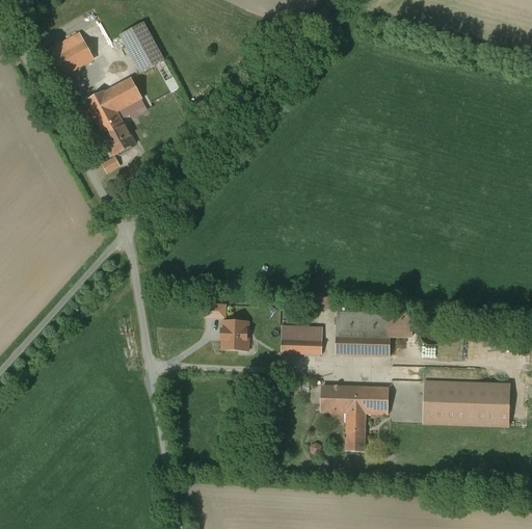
[(143,21),(121,34),(141,71),(164,58),(143,21)]
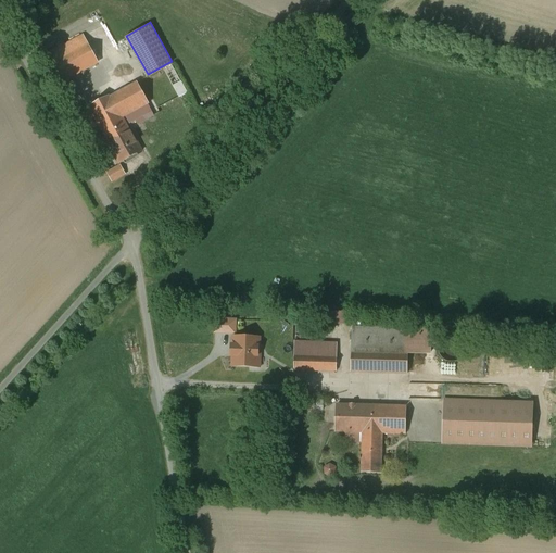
[(84,34),(49,53),(63,79),(98,61),(84,34)]
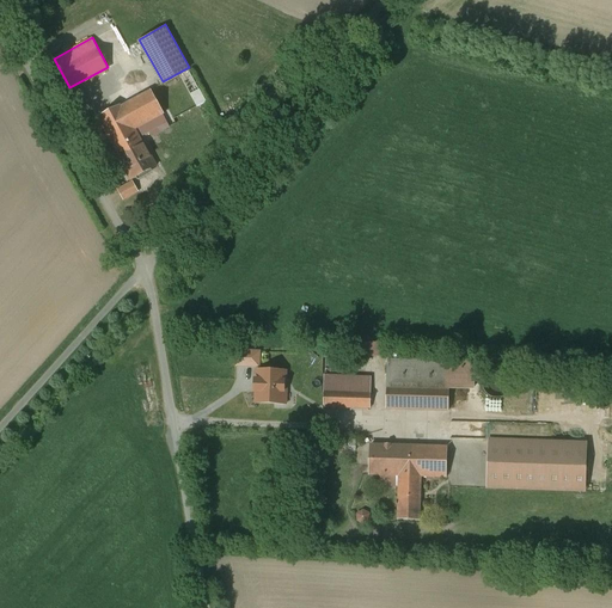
[(150,88),(98,116),(132,177),(155,164),(140,135),(167,120),(150,88)]
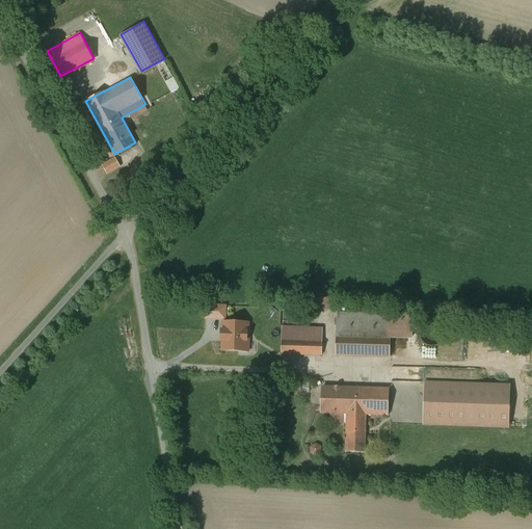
[(115,157),(104,163),(108,170),(120,164),(115,157)]
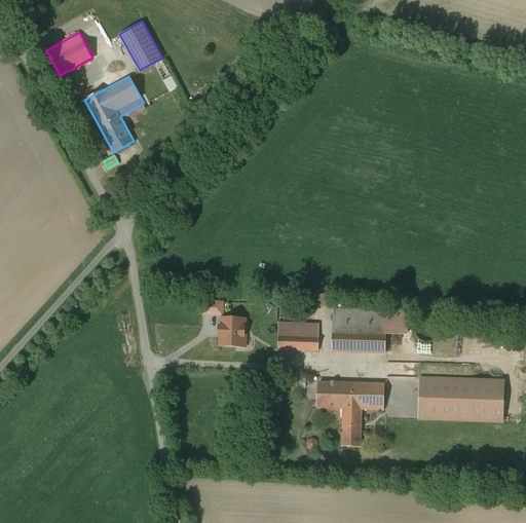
[(223,301),(204,300),(204,312),(222,312),(223,301)]
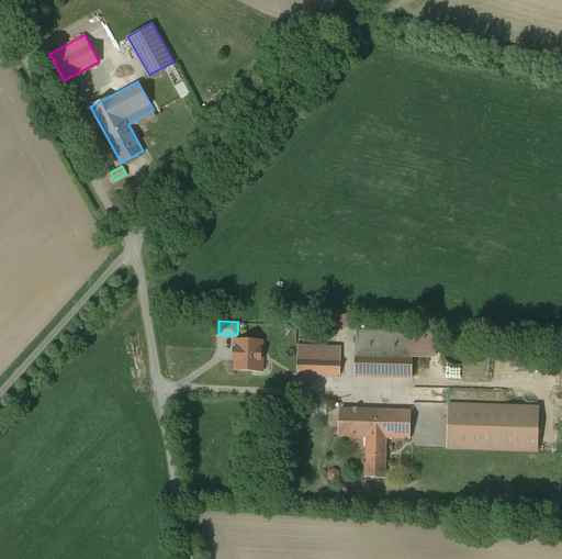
[(436,331),(356,328),(355,373),(412,376),(413,354),(435,355),(436,331)]
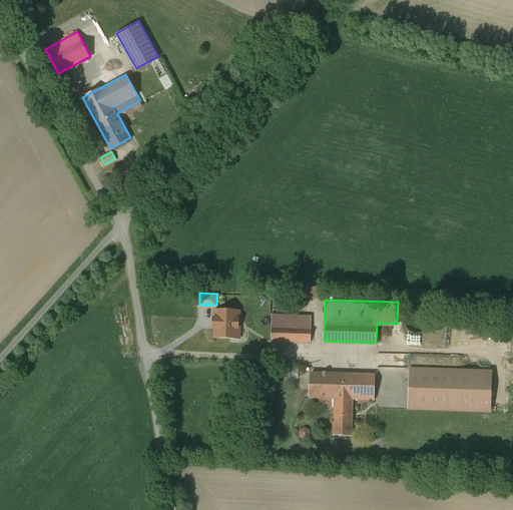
[(405,318),(405,320),(405,322),(406,324),(407,326),(408,327),(409,329),(410,330),(412,331),(414,331),(416,332),(417,332),(419,332),(421,331),(423,330),(424,329),(426,328),(427,327),(428,325),(429,323),(429,321),(429,320),(429,318),(428,316),(428,314),(427,313),(425,311),(424,310),(422,309),(421,308),(419,308),(417,308),(415,308),(413,309),(411,309),(410,310),(408,312),(407,313),(406,315),(406,316),(405,318)]
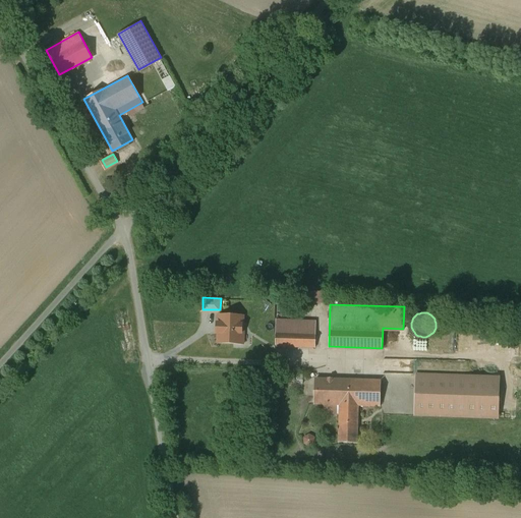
[(242,314),(220,313),(220,322),(218,322),(217,331),(219,331),(219,340),(243,341),(244,329),(242,329),(242,314)]
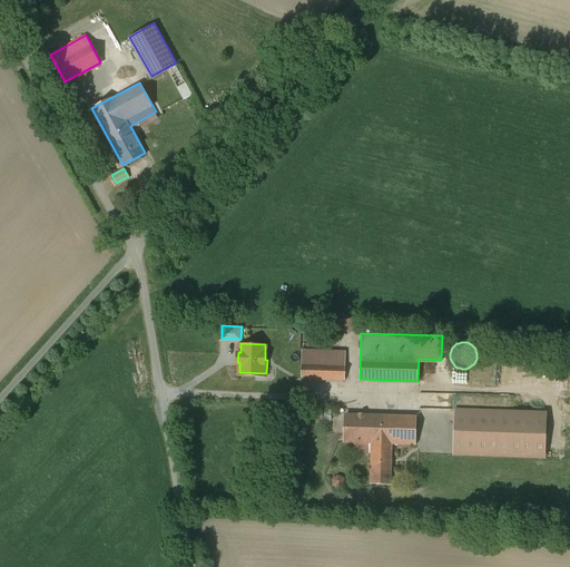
[(303,348),(302,378),(345,379),(346,349),(303,348)]
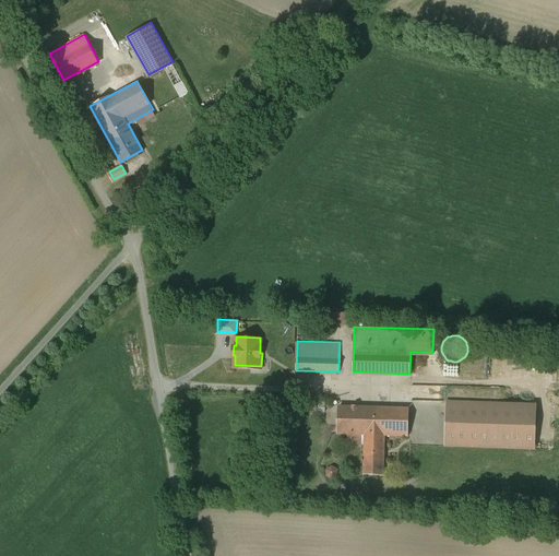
[(503,401),(448,400),(447,444),(534,447),(535,403),(503,401)]
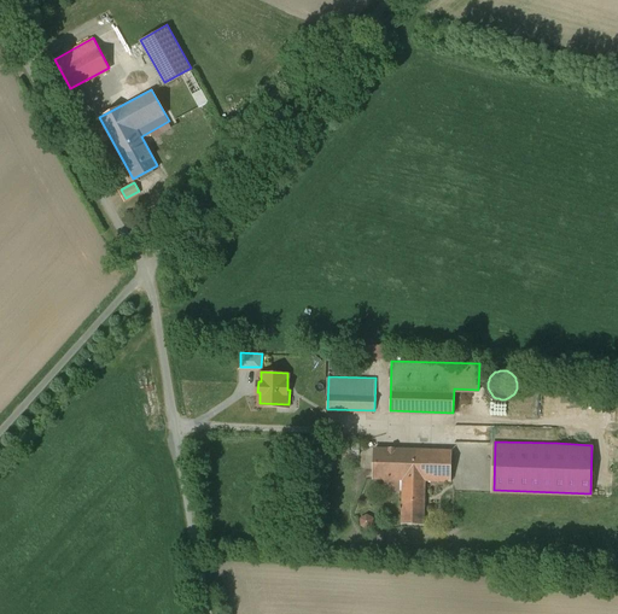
[(453,449),(375,446),(375,465),(374,477),(385,478),(403,478),(425,479),(452,480),(453,449)]
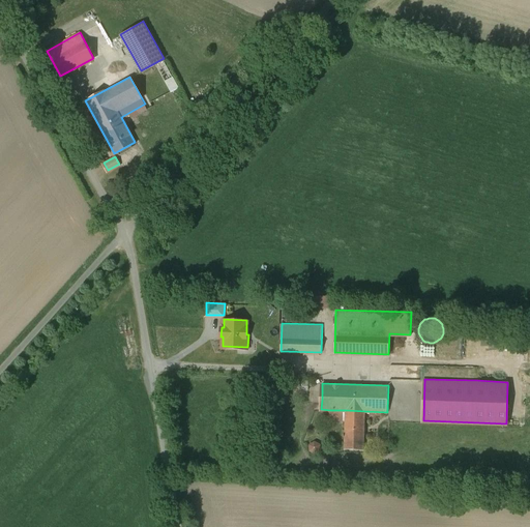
[(346,410),(330,410),(330,414),(334,414),(334,418),(346,418),(346,410)]
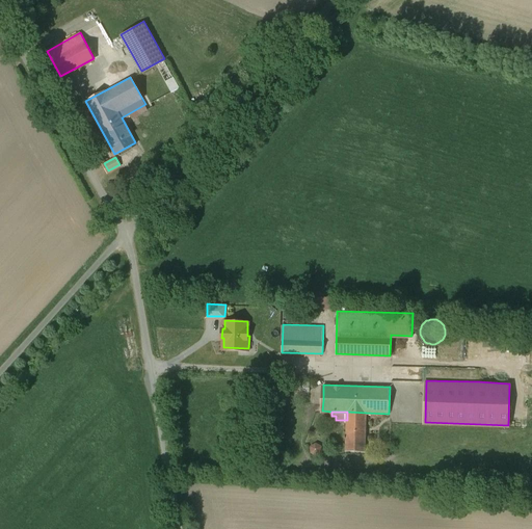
[(347,420),(346,449),(365,449),(366,413),(347,412),(347,420)]
